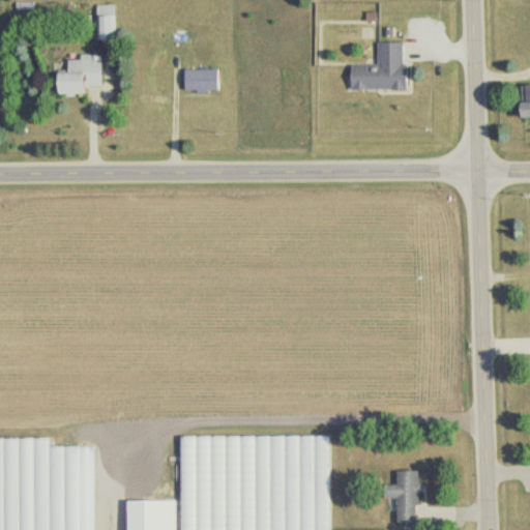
[(97,40),(115,40),(115,6),(97,6),(97,40)]
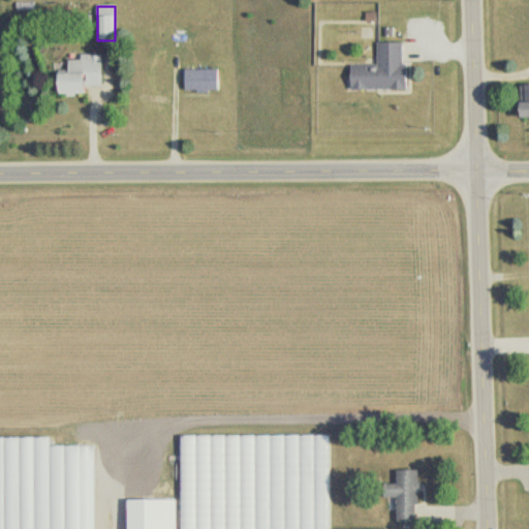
[(350,91),(406,91),(406,43),(378,43),(378,66),(350,66),(350,91)]
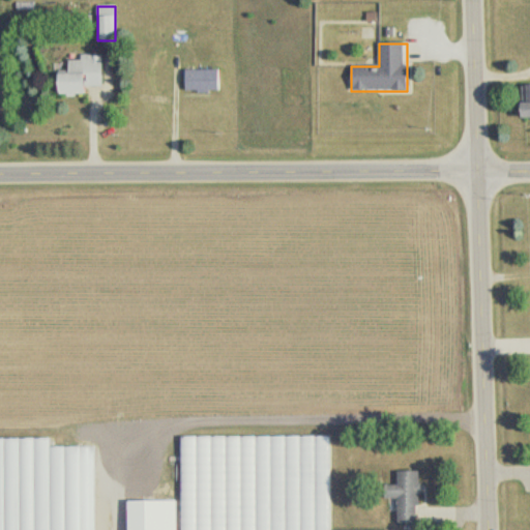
[(57,94),(84,94),(84,86),(102,86),(102,56),(64,56),(64,74),(57,74),(57,94)]
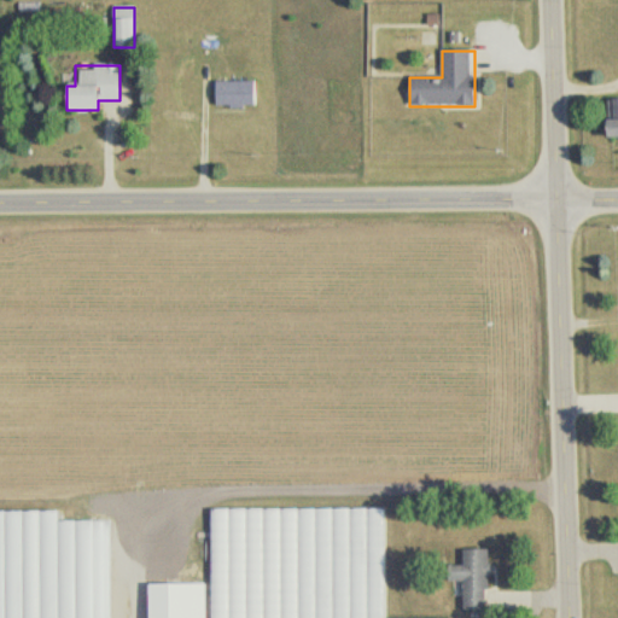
[(255,82),(216,82),(216,109),(255,109),(255,82)]
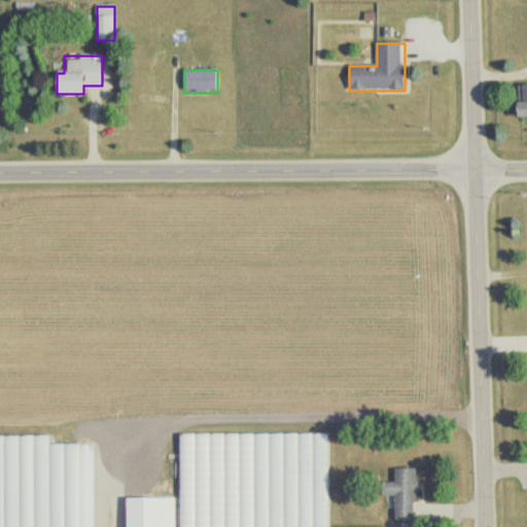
[(518,118),(526,118),(526,85),(518,85),(518,118)]
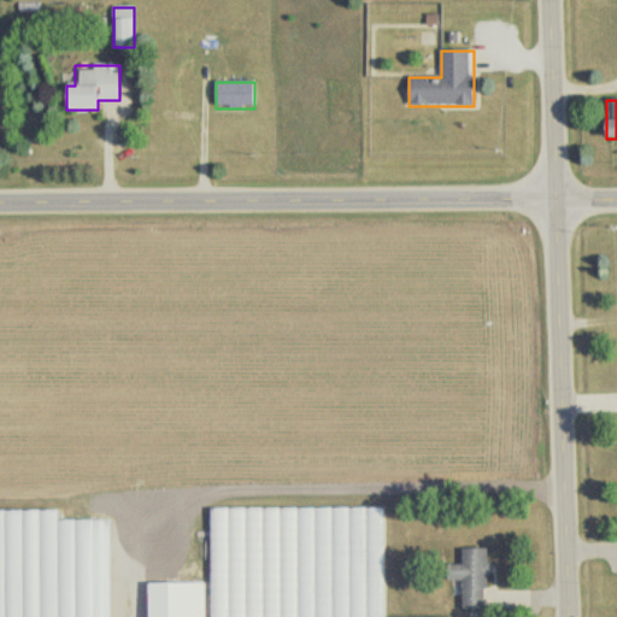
[(0,616),(387,616),(388,507),(211,507),(210,616),(205,616),(205,582),(148,582),(148,616),(58,616),(58,510),(0,510),(0,616)]
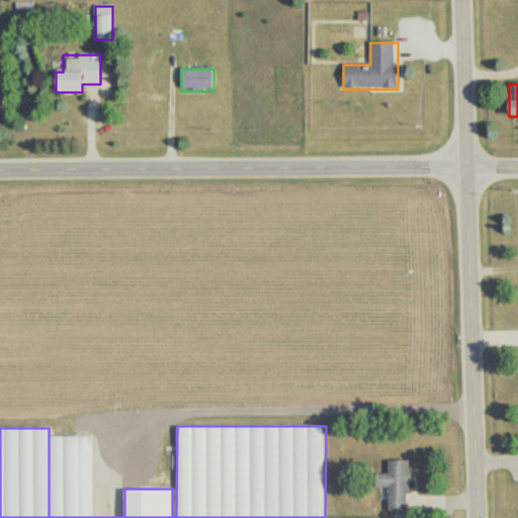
[(409,460),(389,460),(389,473),(376,473),(376,487),(389,487),(389,510),(409,510),(409,460)]
